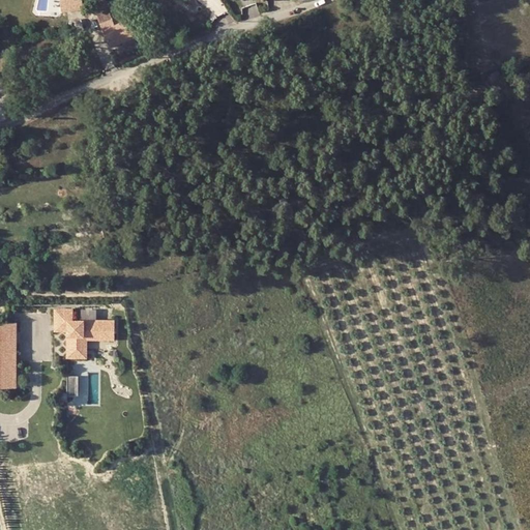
[(82,0),(60,0),(61,11),(84,9),(82,0)]
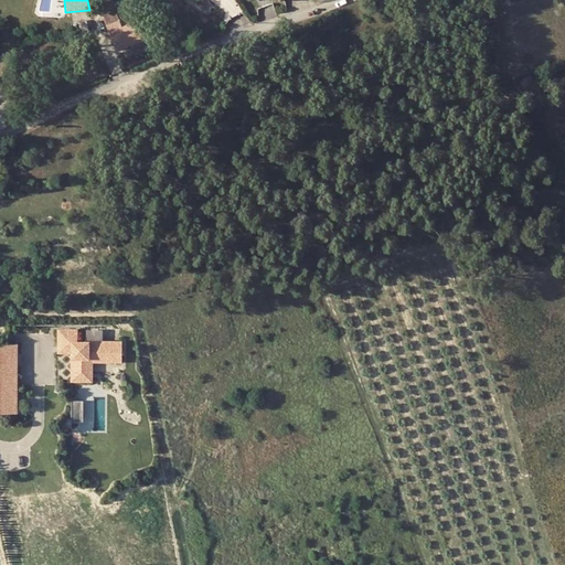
[(135,20),(130,22),(130,23),(123,27),(116,11),(104,16),(115,45),(127,40),(129,44),(146,39),(138,19),(135,20)]
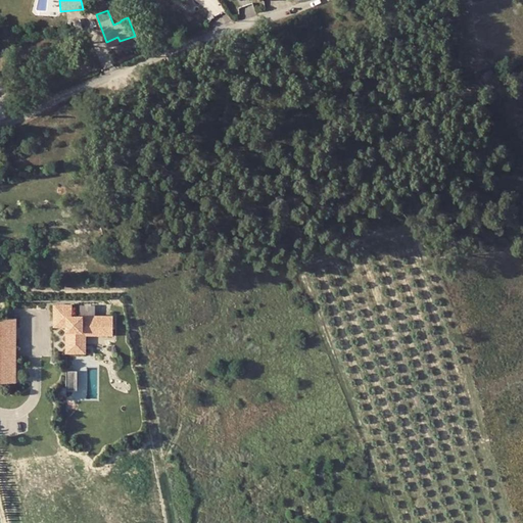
[(117,37),(106,42),(108,46),(120,41),(117,37)]
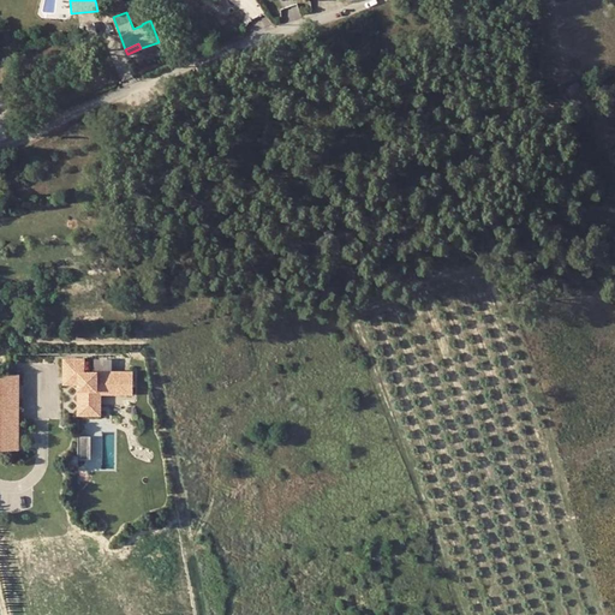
[(575,82),(565,89),(571,96),(580,90),(575,82)]
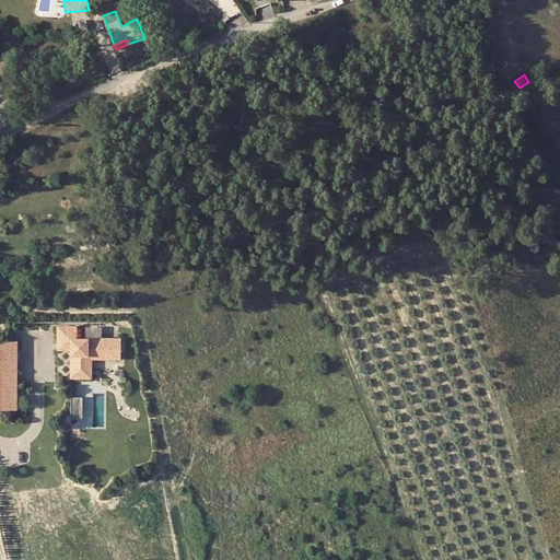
[(76,325),(57,325),(57,349),(71,348),(71,375),(92,375),(92,356),(121,356),(121,335),(76,336),(76,325)]
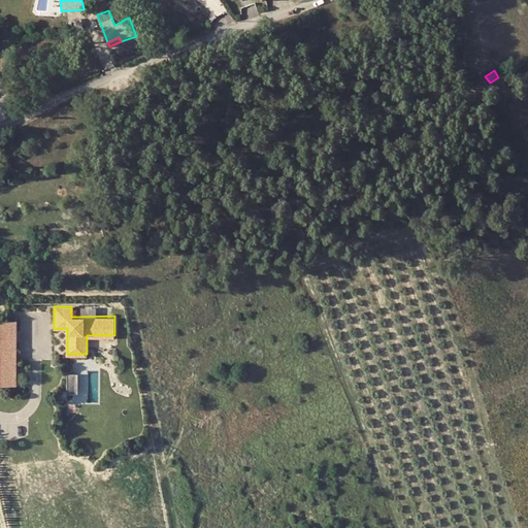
[(0,320),(0,386),(17,386),(17,321),(0,320)]
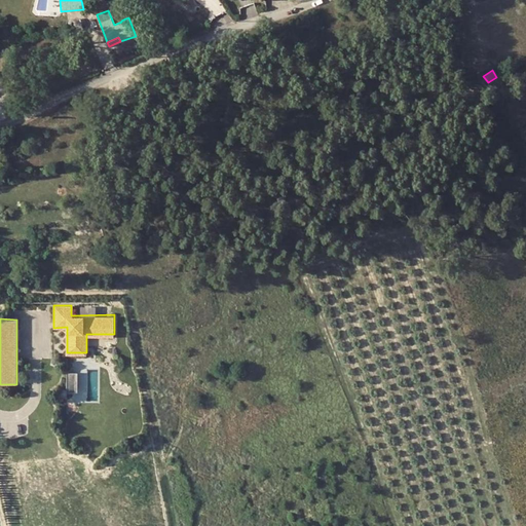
[(88,372),(67,372),(67,390),(76,390),(76,402),(88,402),(88,372)]
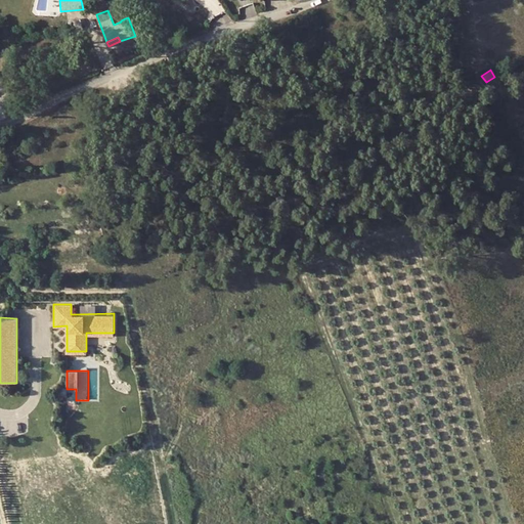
[(75,398),(75,390),(66,390),(66,398),(75,398)]
